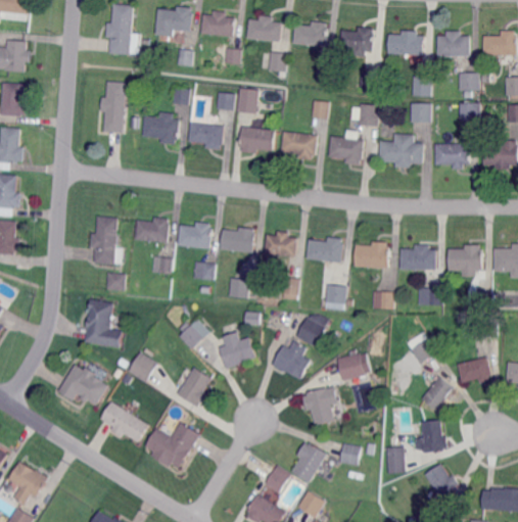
[(27,0),(26,16),(0,13),(0,0),(27,0)]
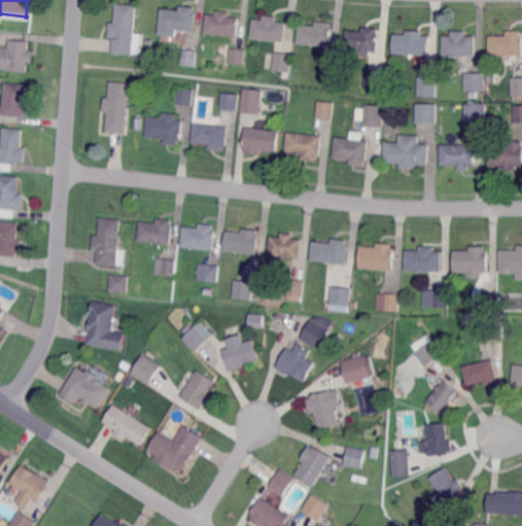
[(131,35),(129,51),(129,55),(129,56),(108,54),(109,41),(109,38),(105,38),(105,27),(106,24),(106,23),(110,23),(111,5),(128,6),(129,6),(133,6),(131,35)]
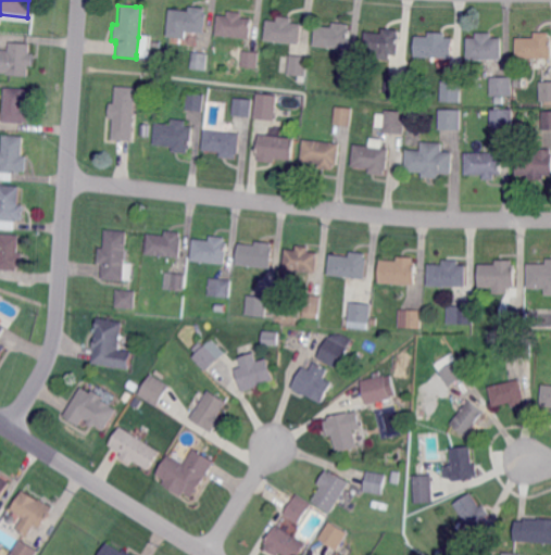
[(200,15),(202,15),(200,36),(192,35),(190,35),(182,34),(182,41),(180,41),(177,40),(162,39),(163,26),(165,11),(184,13),(185,13),(185,10),(185,9),(186,9),(189,9),(200,10),(200,15)]
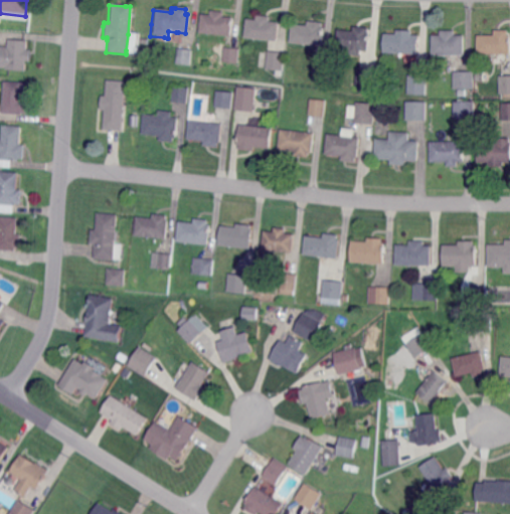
[(220,17),(230,18),(228,36),(222,36),(196,33),(198,14),(207,15),(207,11),(207,10),(213,11),(216,11),(218,11),(221,12),(220,17)]
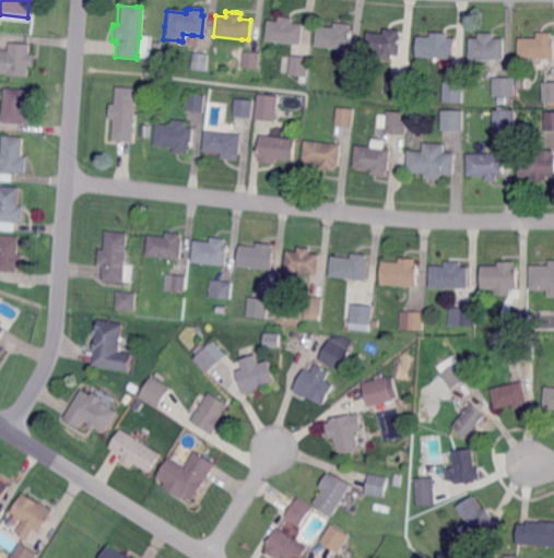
[(290,24),(299,25),(297,45),(286,44),(262,42),(264,21),(275,22),(275,16),(284,18),(286,18),(287,18),(289,18),(291,19),(290,24)]
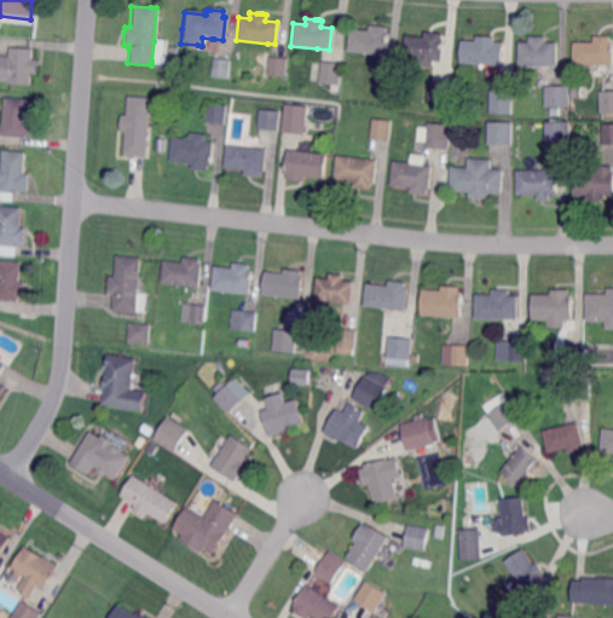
[(383,33),(386,33),(386,34),(383,56),(375,55),(345,52),(347,29),(366,32),(368,26),(369,27),(372,27),(383,28),(383,33)]
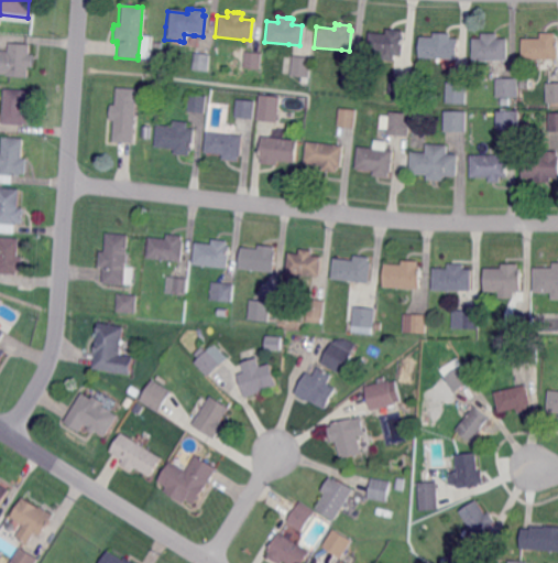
[(400,56),(392,56),(391,61),(389,61),(387,61),(379,60),(379,55),(364,54),(365,33),(384,34),(387,34),(393,35),(401,36),(400,56)]
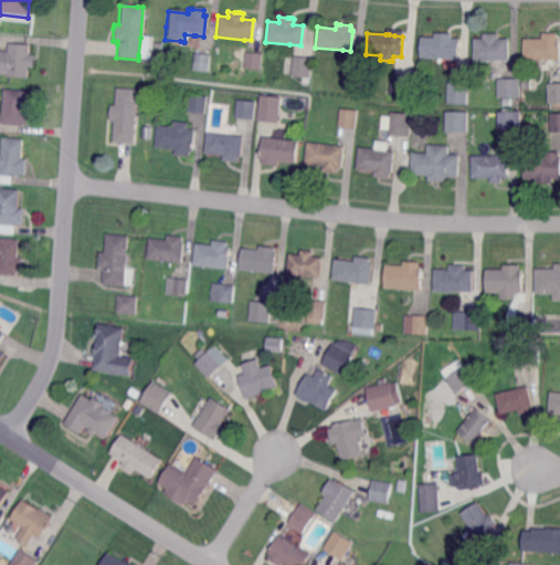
[(450,39),(456,40),(457,40),(456,60),(453,60),(452,60),(434,60),(419,59),(419,38),(432,38),(433,33),(443,33),(444,33),(446,33),(450,33),(450,39)]
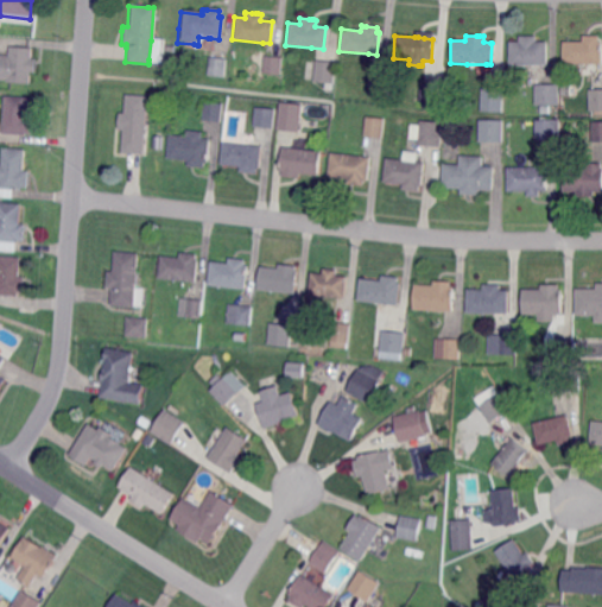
[(534,43),(544,43),(545,43),(545,67),(544,67),(520,67),(507,67),(507,42),(517,42),(517,36),(528,36),(530,36),(532,36),(534,36),(534,43)]
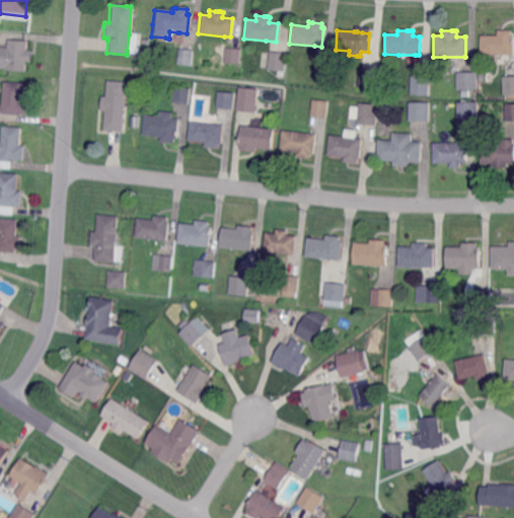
[(510,37),(512,37),(512,55),(507,55),(505,55),(494,55),(481,55),(479,55),(479,48),(479,35),(496,37),(496,31),(497,31),(500,31),(509,31),(510,31),(510,37)]
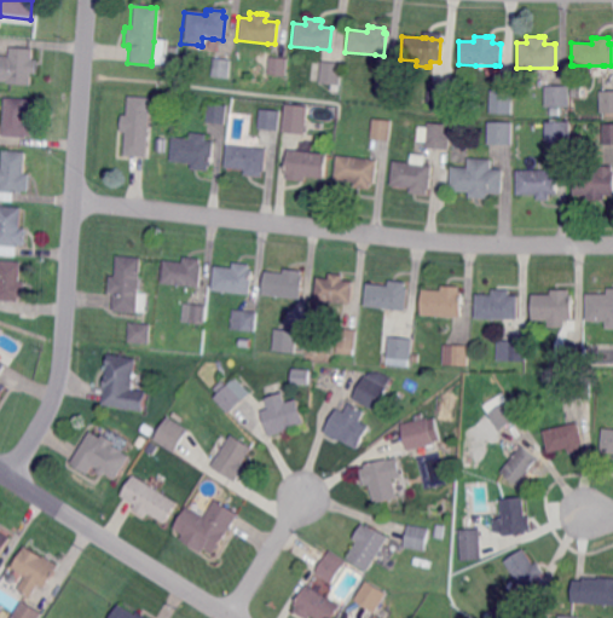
[(29,61),(35,61),(34,75),(28,74),(27,86),(5,84),(5,81),(0,81),(0,57),(6,57),(7,47),(30,50),(29,61)]
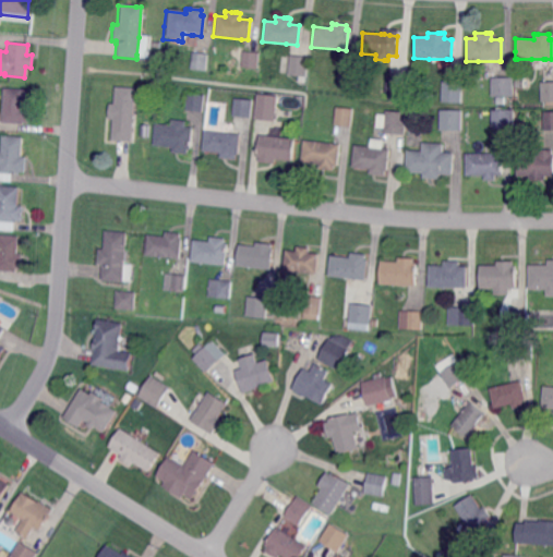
[(254,69),(238,68),(239,51),(240,51),(245,52),(254,53),(256,53),(254,69)]
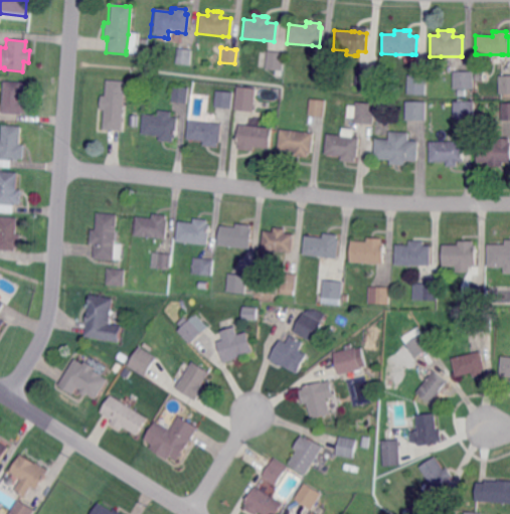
[(187,65),(172,64),(174,48),(175,48),(186,49),(189,50),(187,65)]
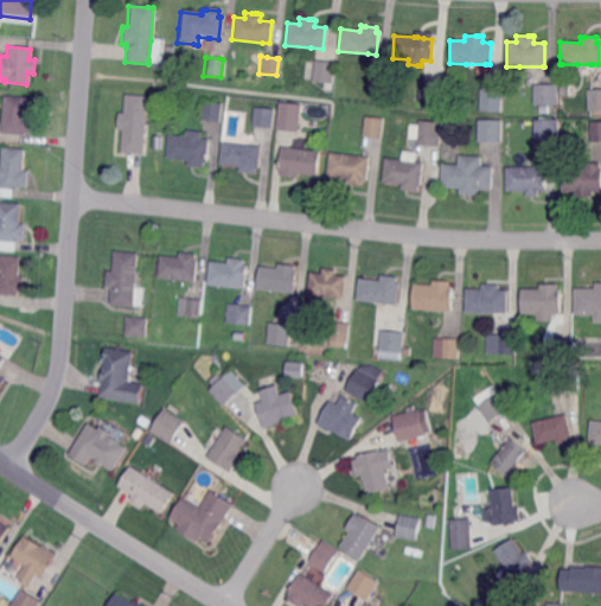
[(330,84),(309,82),(311,71),(312,63),(312,61),(330,63),(331,63),(332,63),(330,84)]
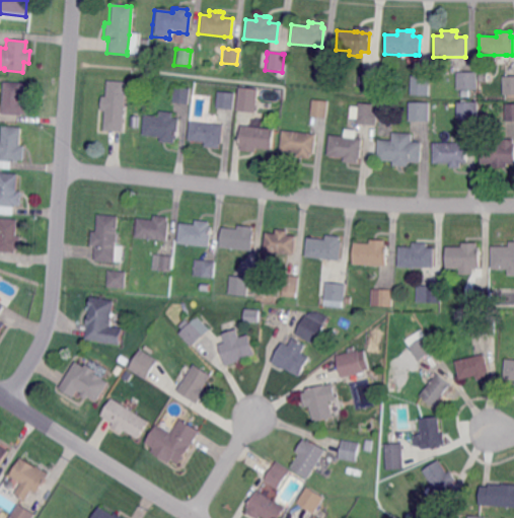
[(474,90),(454,90),(454,72),(455,72),(457,72),(472,72),(474,72),(474,90)]
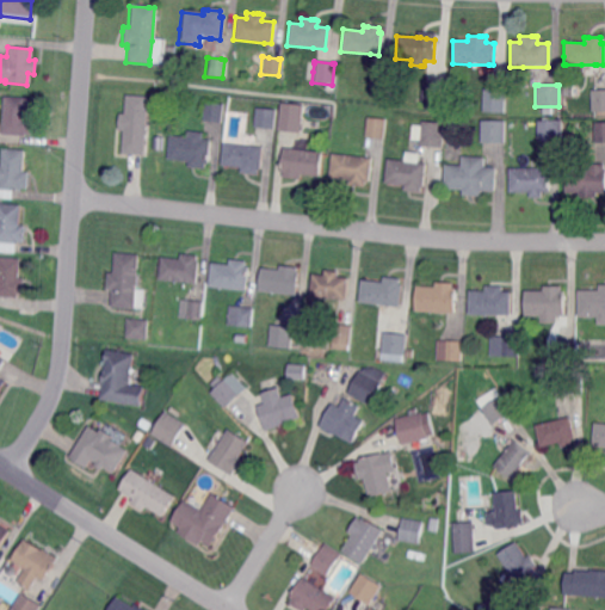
[(501,114),(480,112),(480,102),(481,91),(481,90),(481,88),(482,88),(501,90),(502,90),(501,114)]
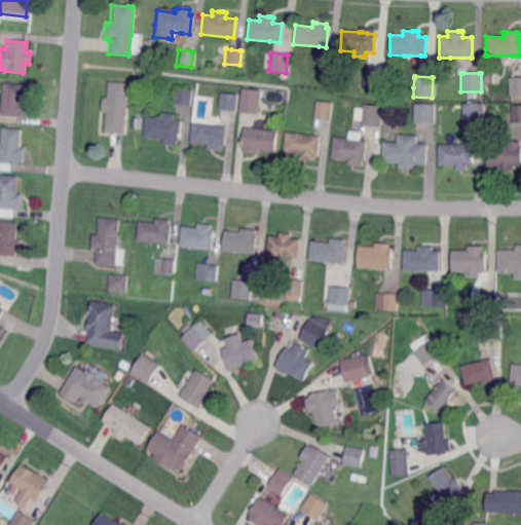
[(520,98),(517,98),(507,98),(507,80),(508,79),(520,79),(520,98)]
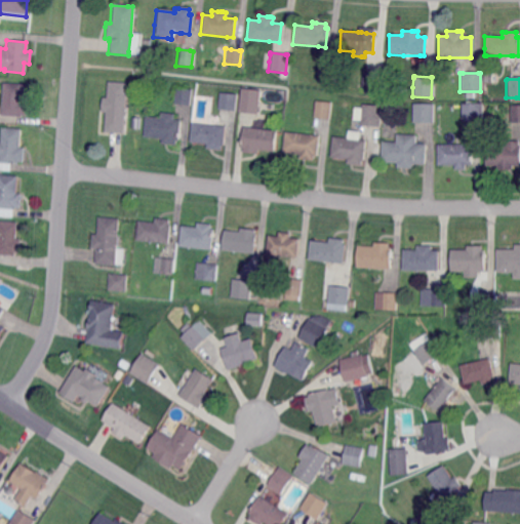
[(122,133),(117,133),(110,133),(106,132),(103,132),(104,113),(100,113),(100,108),(101,104),(101,103),(101,101),(101,99),(101,97),(105,98),(106,82),(125,83),(122,133)]
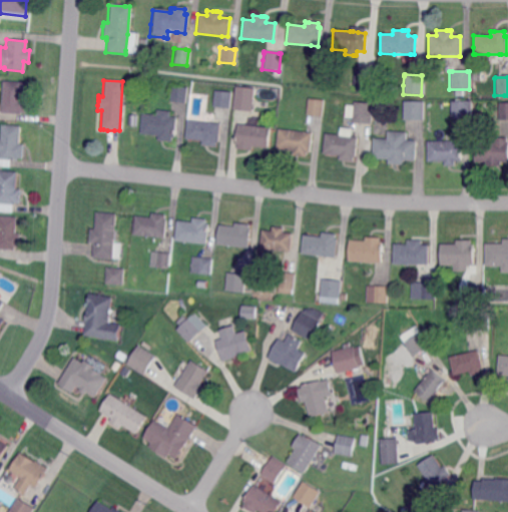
[(24,113),(19,113),(19,115),(0,113),(0,97),(1,82),(21,83),(20,99),(24,100),(24,113)]
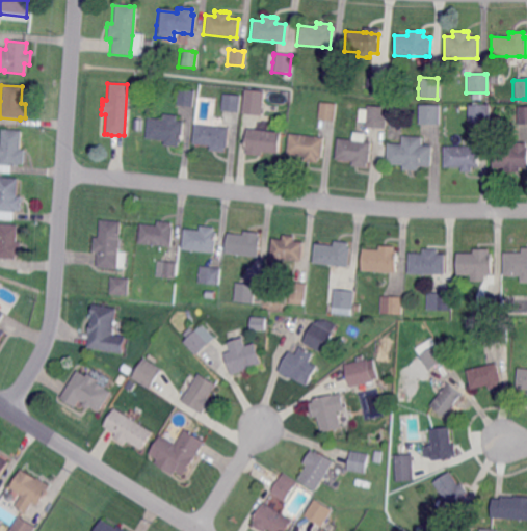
[(190,108),(189,108),(174,106),(175,105),(176,89),(192,91),(190,108)]
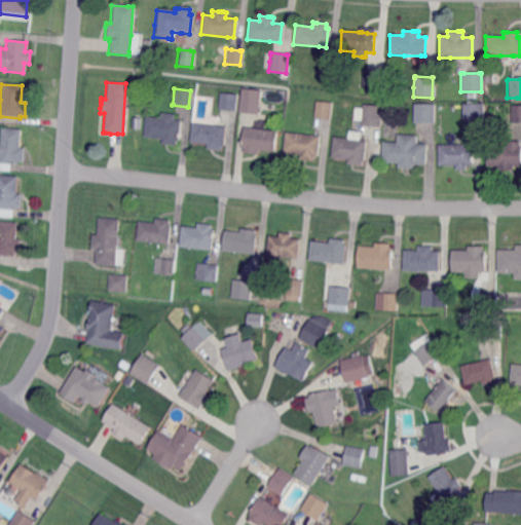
[(256,115),(253,115),(236,113),(236,112),(239,88),(259,91),(256,115)]
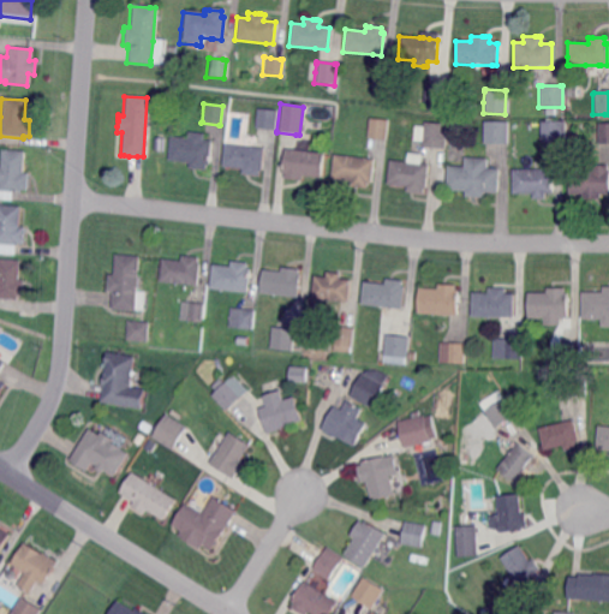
[(273,131),(272,131),(252,129),(255,108),(275,111),(274,118),(273,131)]
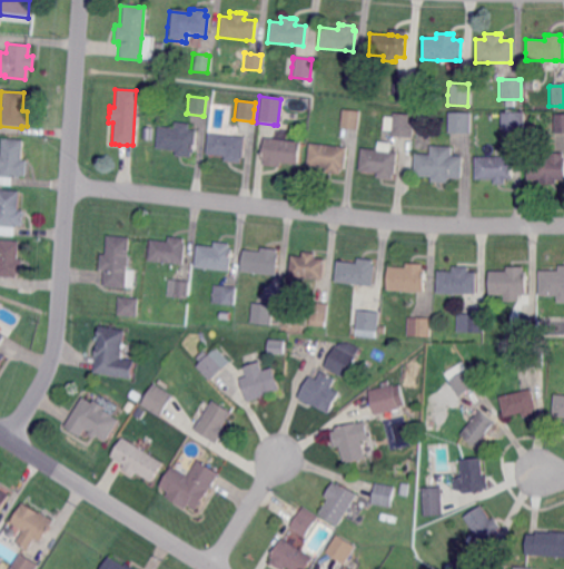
[(355,130),(354,130),(353,130),(338,128),(340,110),(357,111),(355,130)]
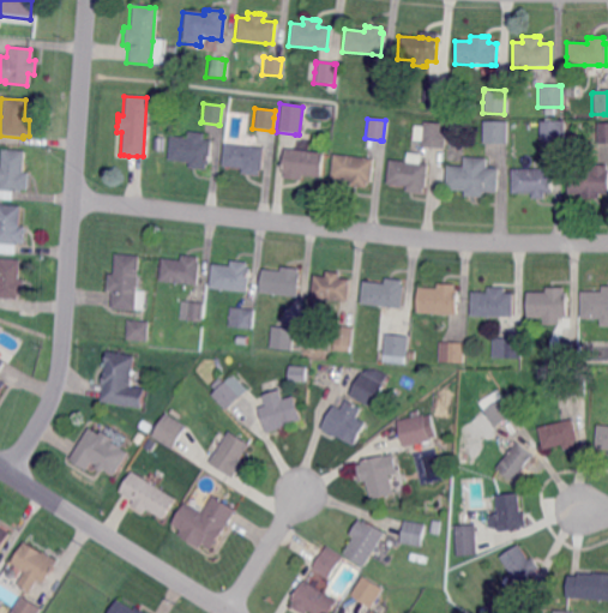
[(505,144),(504,144),(481,144),(481,121),(505,122),(505,144)]
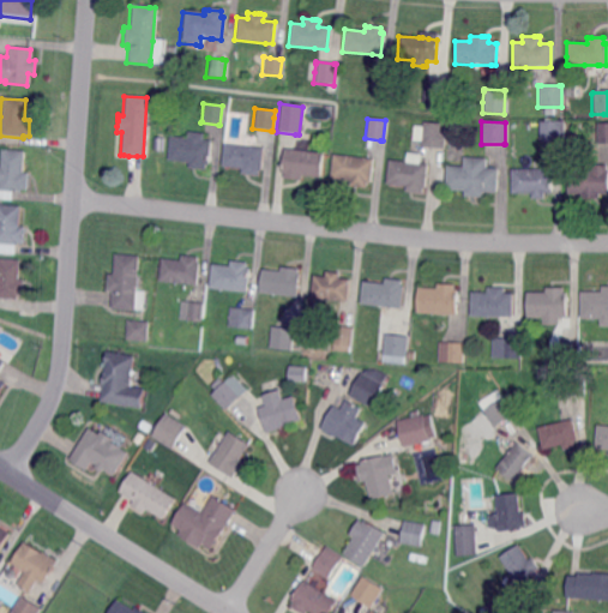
[(561,143),(537,143),(537,121),(561,121),(561,143)]
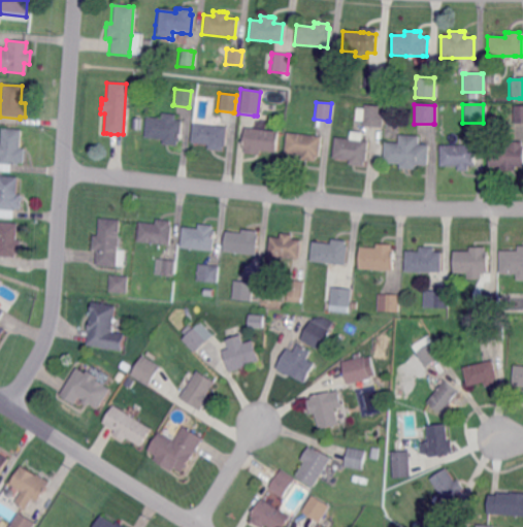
[(380,128),(379,128),(377,128),(360,127),(361,124),(362,105),(381,107),(381,113),(380,128)]
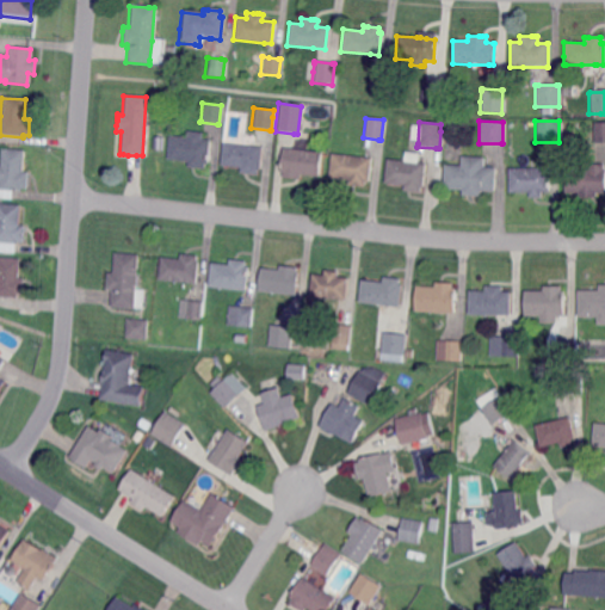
[(604,143),(591,143),(591,141),(591,123),(604,123),(604,143)]
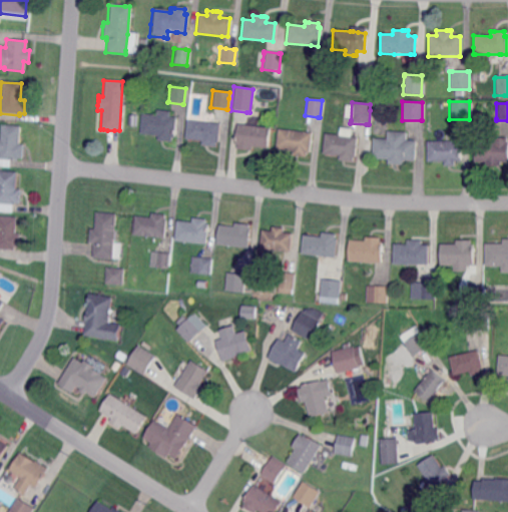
[(168,118),(175,118),(173,138),(172,138),(170,137),(169,142),(159,141),(156,141),(155,141),(156,136),(138,134),(140,113),(155,115),(155,110),(165,111),(169,111),(168,118)]
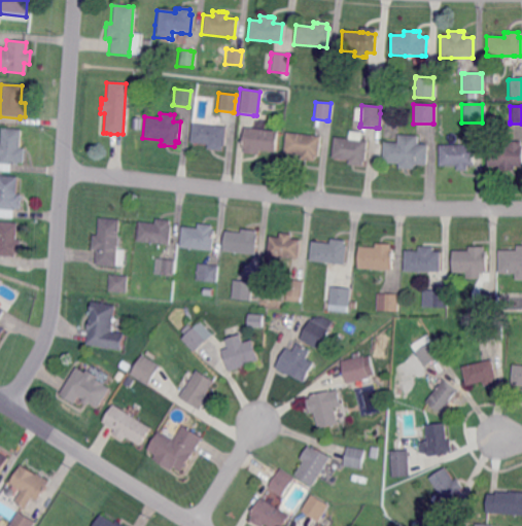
[(222,146),(221,146),(220,146),(219,151),(209,150),(206,150),(205,150),(206,145),(188,143),(190,124),(214,127),(224,128),(222,146)]
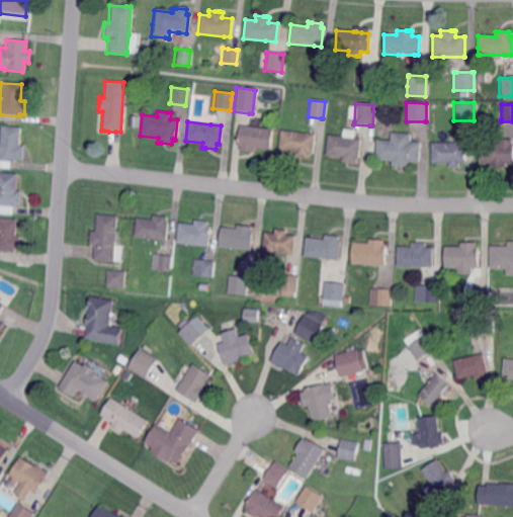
[(269,150),(253,148),(253,154),(250,153),(247,153),(244,153),(238,152),(238,147),(236,147),(236,144),(238,125),(242,126),(247,126),(271,130),(269,150)]
